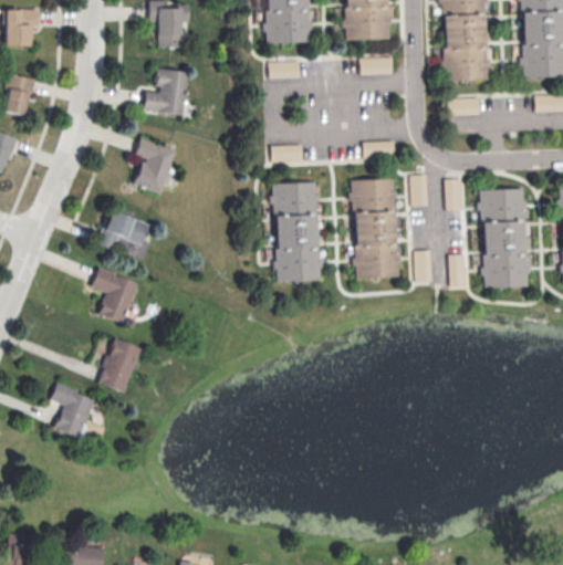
[(262,0),(305,0),(308,43),(264,45),(262,0)]
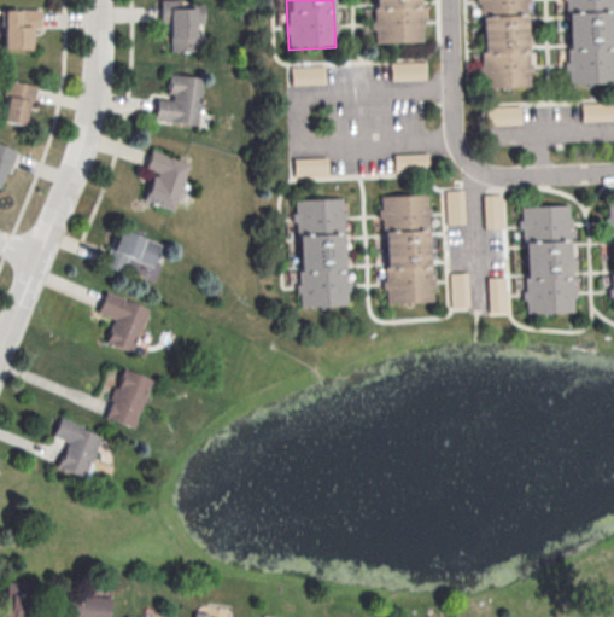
[(374,0),(420,0),(422,44),(376,46),(374,0)]
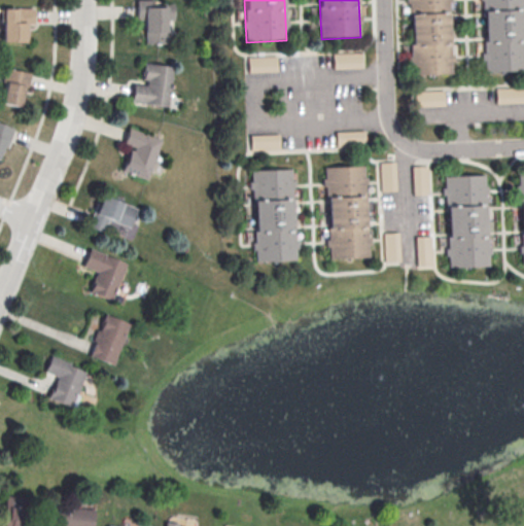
[(410,0),(449,0),(452,75),(412,76),(410,0)]
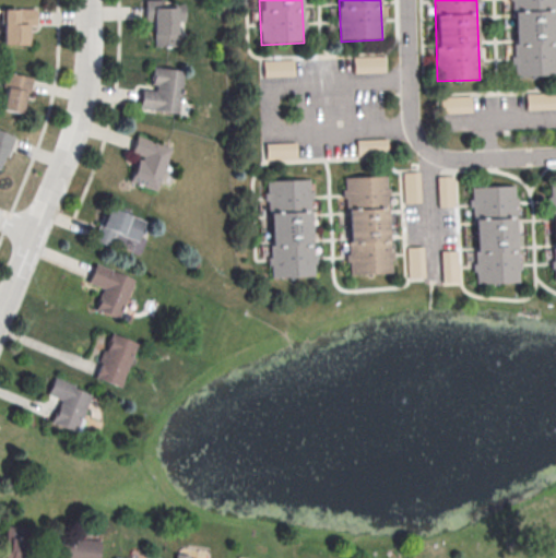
[(512,0),(554,0),(555,19),(555,76),(517,78),(512,0)]
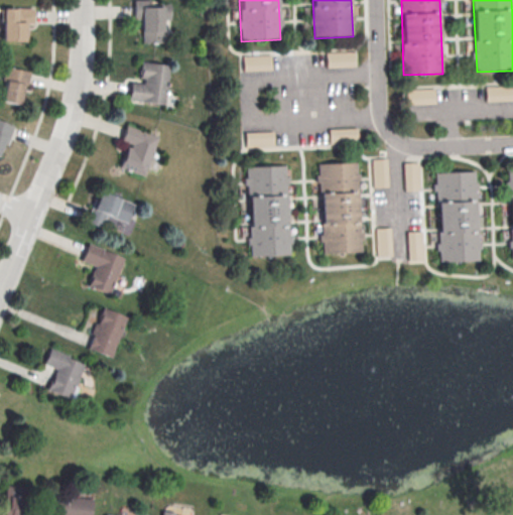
[(135,2),(151,2),(151,10),(163,10),(163,45),(144,45),(144,35),(142,35),(142,31),(140,31),(140,22),(135,22),(135,2)]
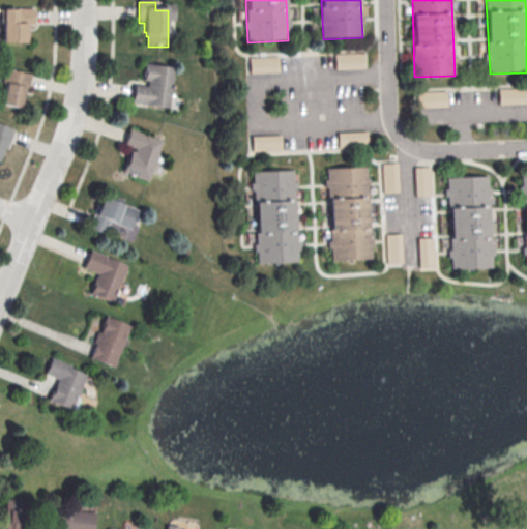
[(36,8),(5,9),(6,42),(31,42),(31,25),(37,25),(36,8)]
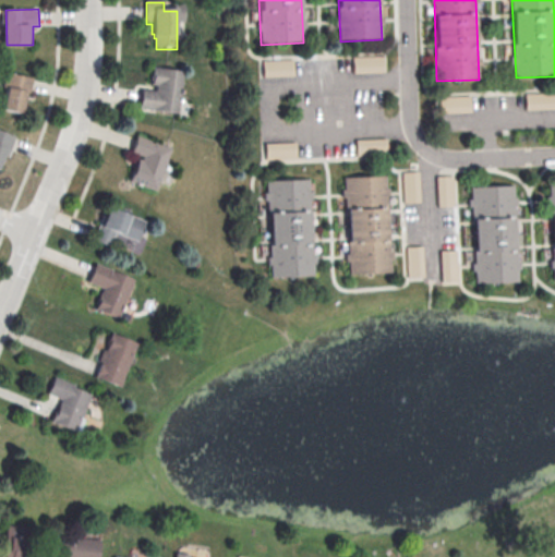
[(357,73),(387,72),(387,56),(356,57),(357,73)]
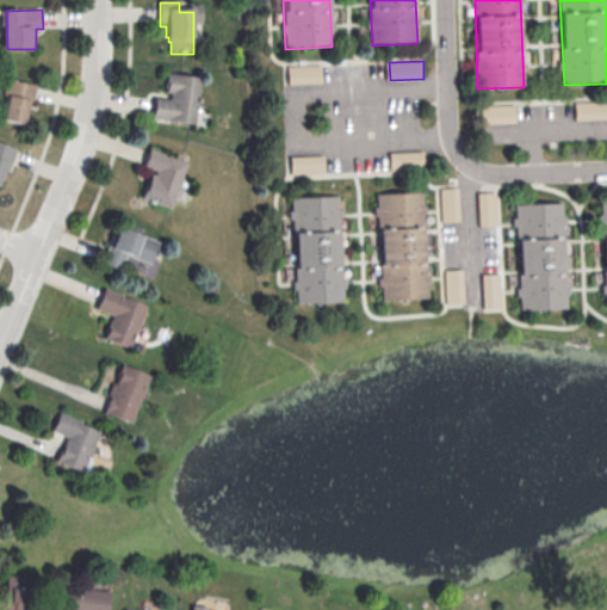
[(290,67),(291,84),(324,82),(324,66),(290,67)]
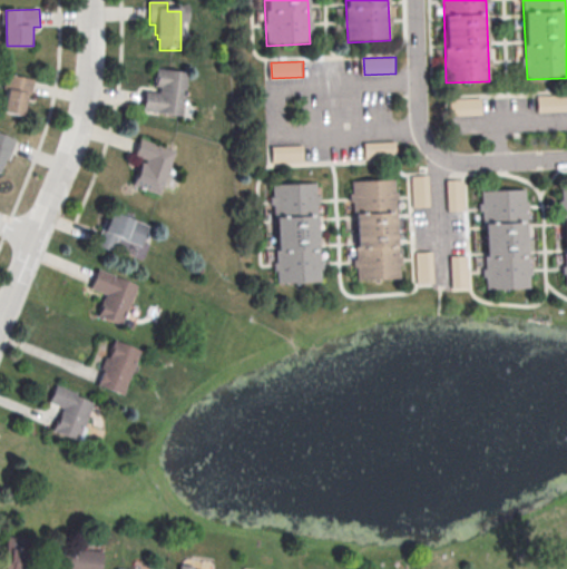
[(145,110),(185,115),(191,72),(157,68),(155,90),(147,89),(145,110)]
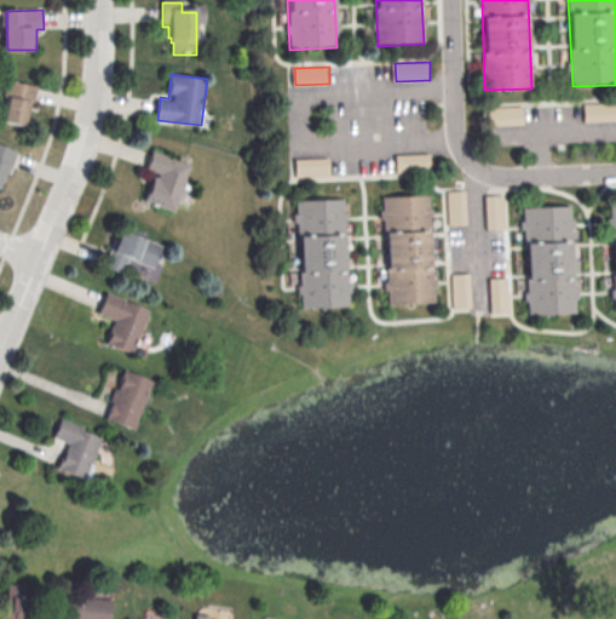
[(29,126),(38,86),(10,80),(6,97),(10,97),(5,121),(29,126)]
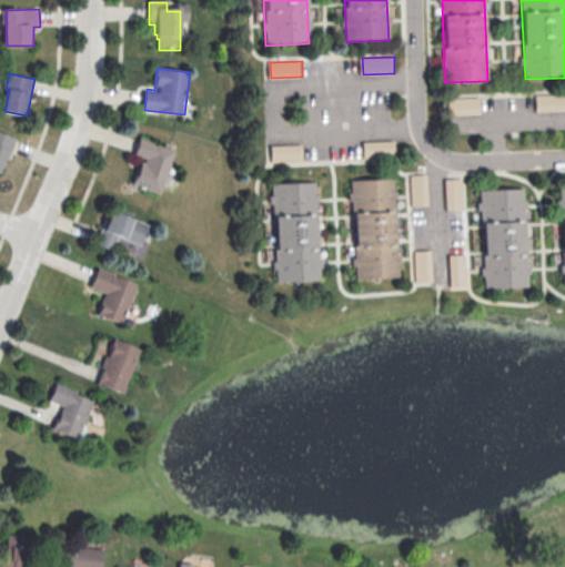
[(553,95),(537,95),(538,111),(564,111),(564,99),(553,99),(553,95)]
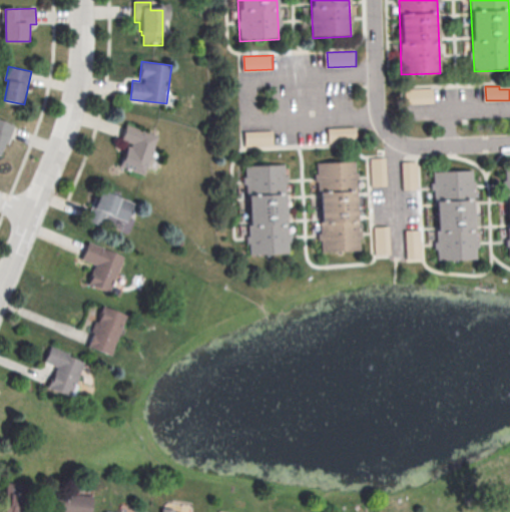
[(435,88),(408,88),(408,104),(436,103),(435,88)]
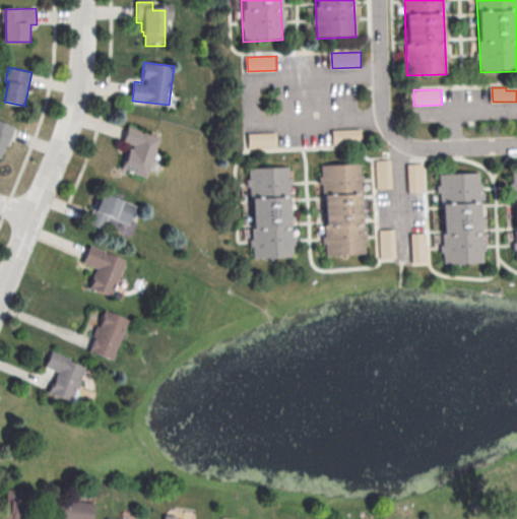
[(0,156),(4,158),(15,126),(0,120),(0,156)]
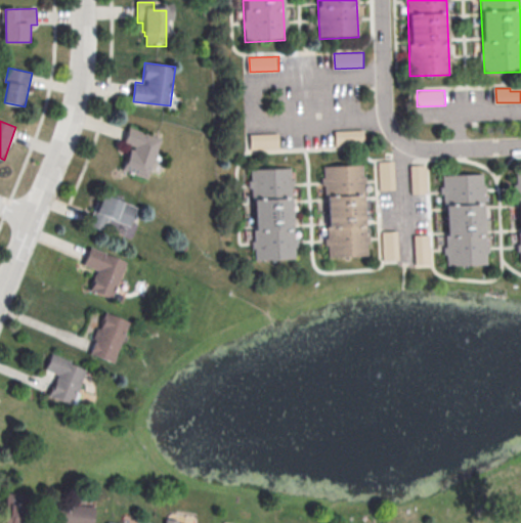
[(148,178),(162,139),(130,128),(126,142),(139,147),(134,161),(128,159),(124,170),(148,178)]
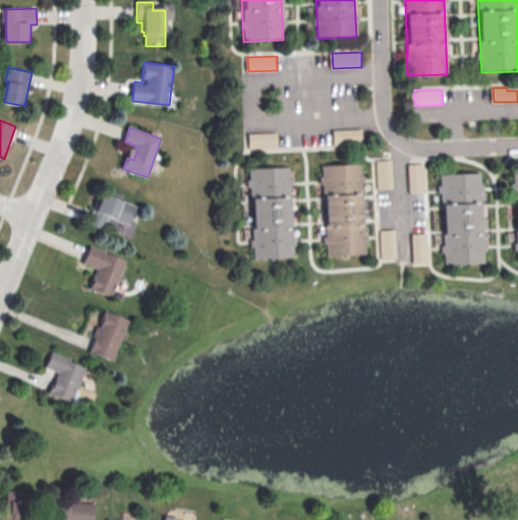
[(280,132),(250,133),(250,149),(280,148),(280,132)]
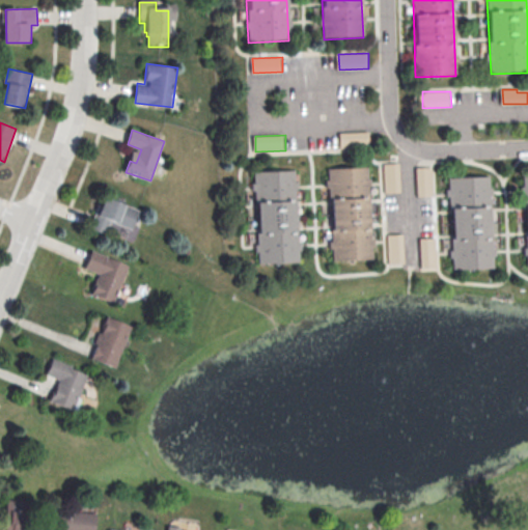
[(403,163),(387,164),(388,193),(404,192),(403,163)]
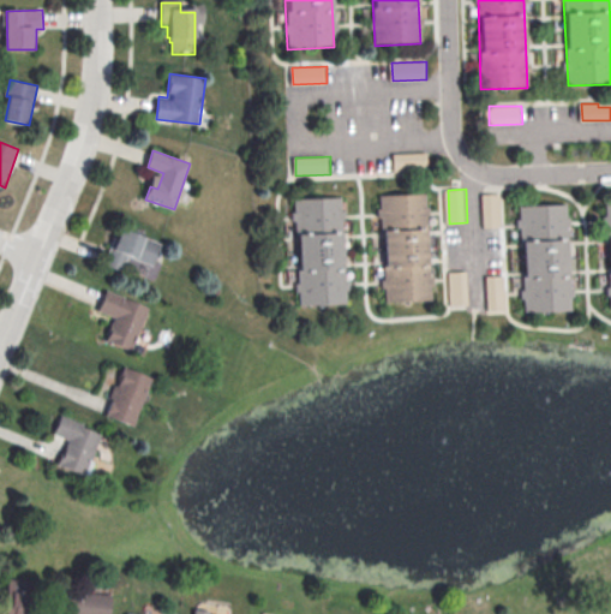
[(426,195),(431,302),(384,304),(381,197),(426,195)]
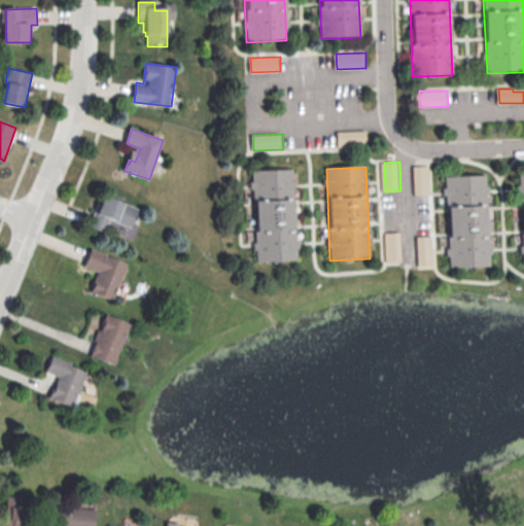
[(292,171),(297,261),(256,264),(253,173),(292,171)]
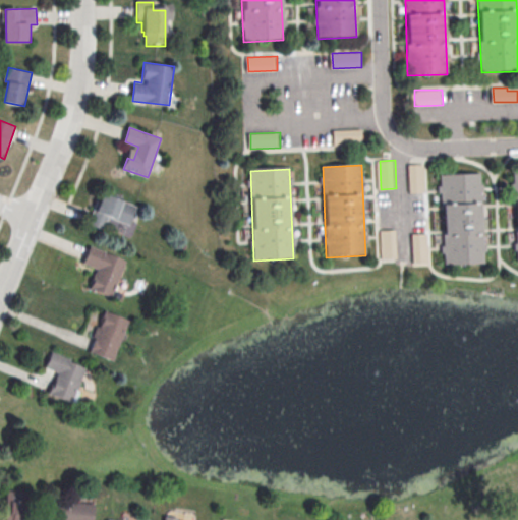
[(441,177),(479,175),(482,266),(445,268),(441,177)]
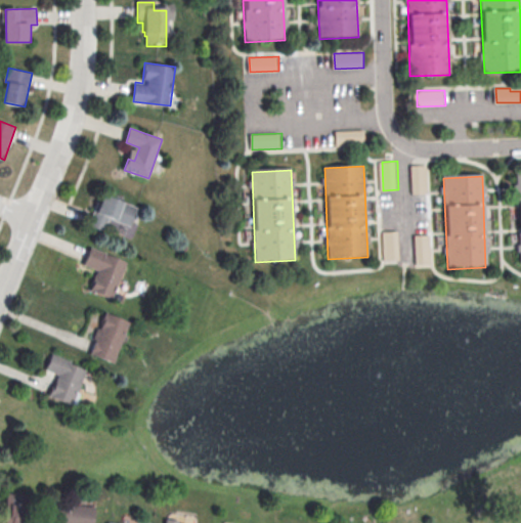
[(138,208),(102,194),(90,227),(113,235),(118,221),(131,226),(138,208)]
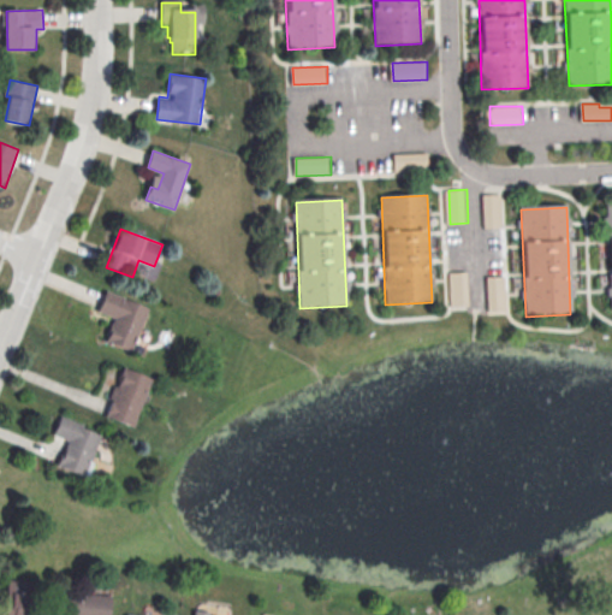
[(453,306),(470,306),(469,282),(459,283),(458,276),(452,277),(453,306)]
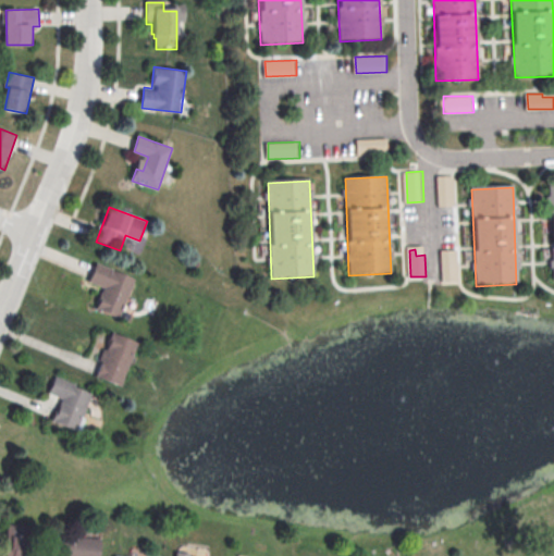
[(460,249),(443,250),(444,282),(462,281),(460,249)]
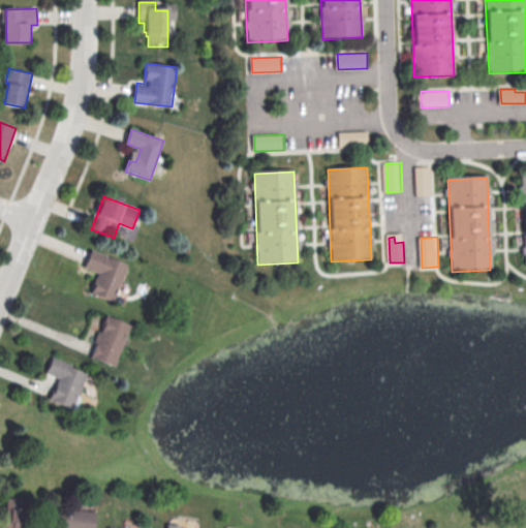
[(87,269),(99,272),(93,294),(117,301),(128,261),(91,251),(87,269)]
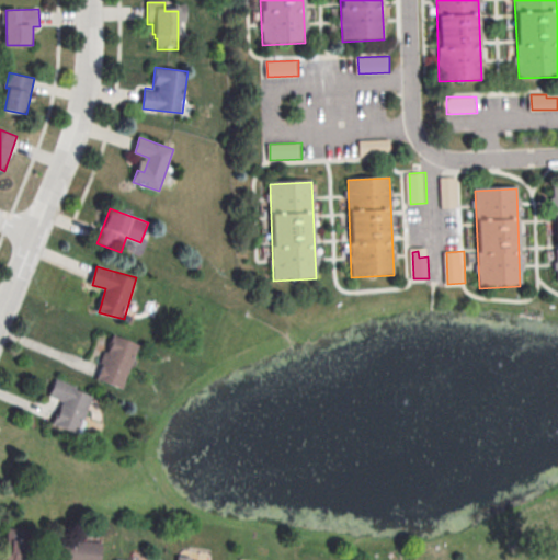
[(140,345),(115,334),(97,378),(122,388),(140,345)]
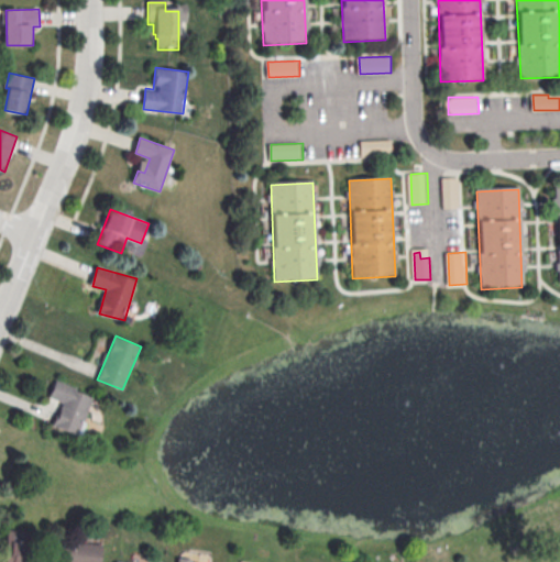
[(79,434),(94,394),(55,382),(50,398),(63,401),(54,427),(79,434)]
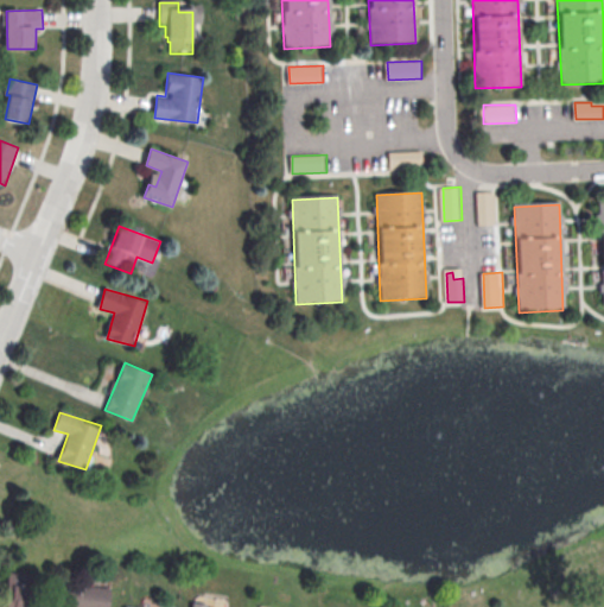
[(31,606),(32,574),(7,573),(5,606),(31,606)]
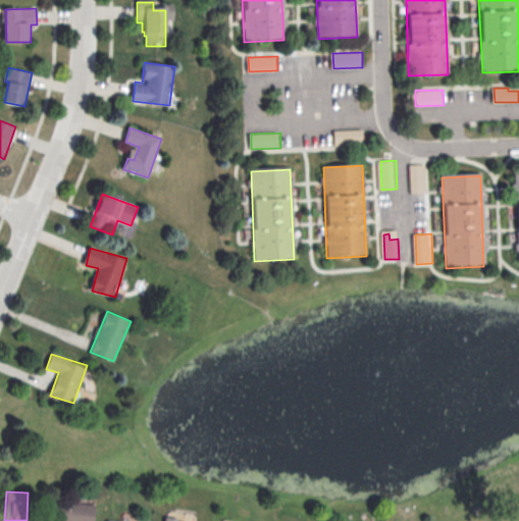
[(93,520),(94,504),(55,502),(53,520),(93,520)]
